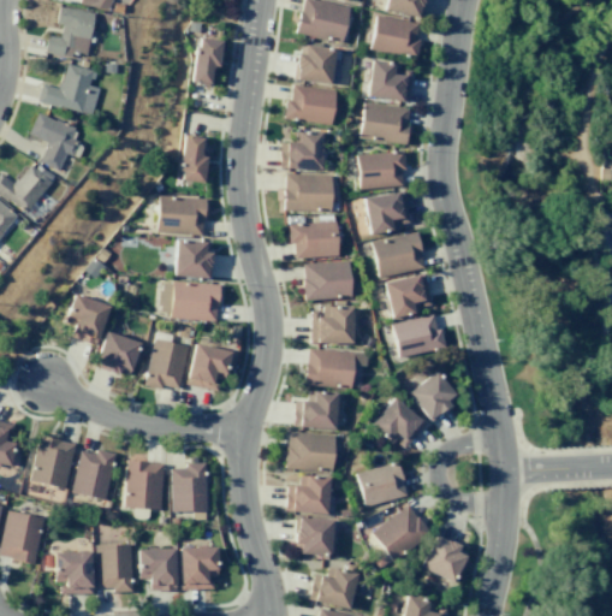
[(81,0),(81,3),(108,10),(111,0),(81,0)]
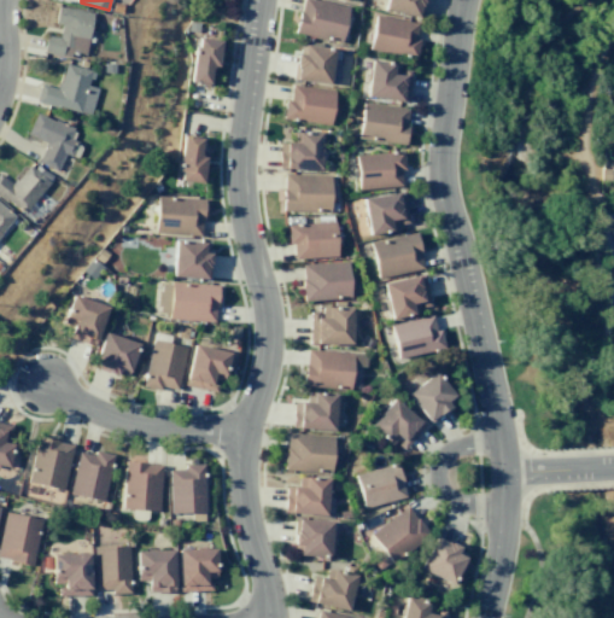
[(297,33),(344,42),(351,6),(322,0),(305,0),(303,11),(302,11),(297,33)]
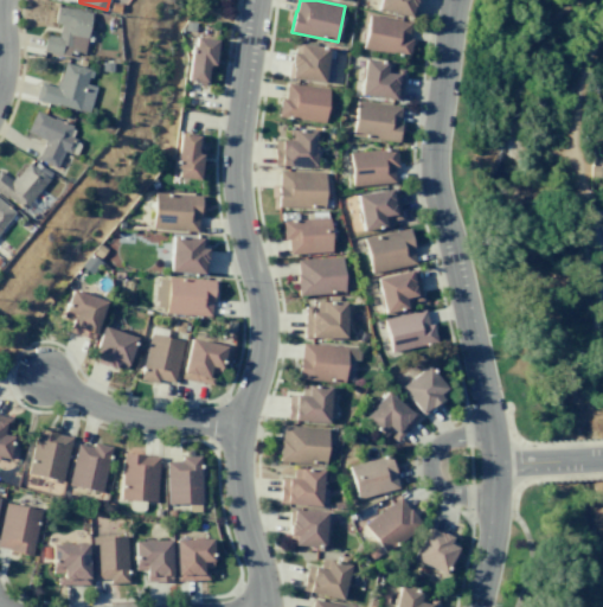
[(418,0),(415,18),(379,10),(380,0),(418,0)]
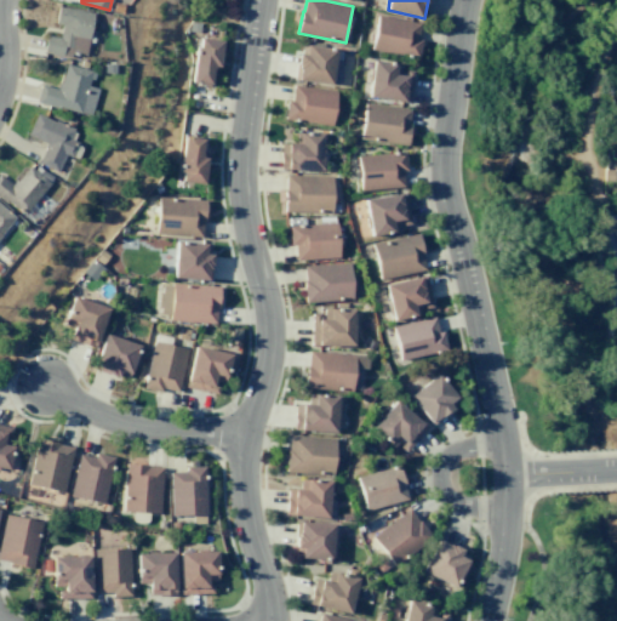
[(96,12),(61,6),(57,23),(64,24),(62,39),(49,36),(46,51),(87,60),(96,12)]
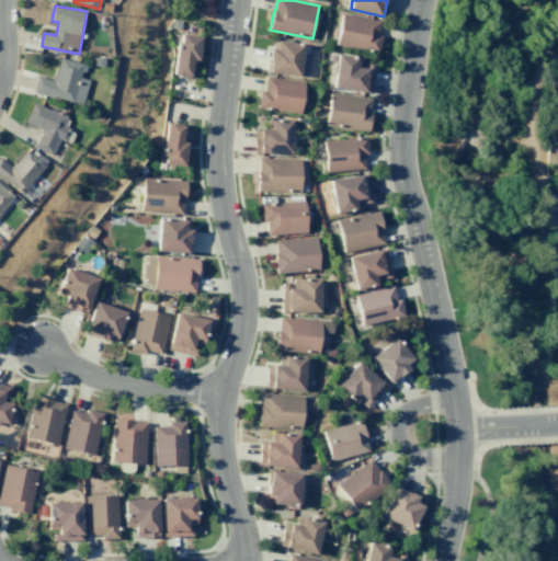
[(384,35),(380,52),(339,44),(344,13),(383,20),(380,34),(384,35)]
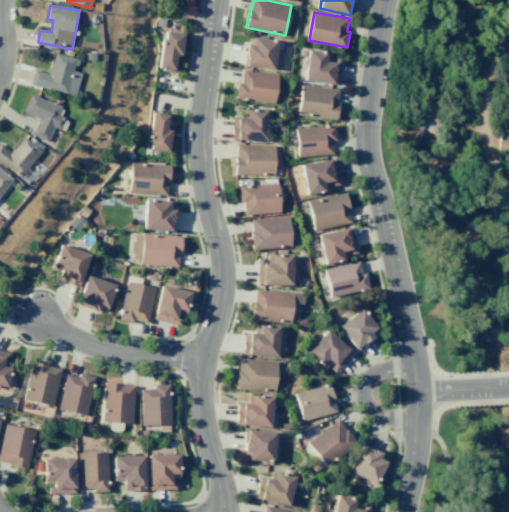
[(167,26),(168,18),(160,17),(159,25),(167,26)]
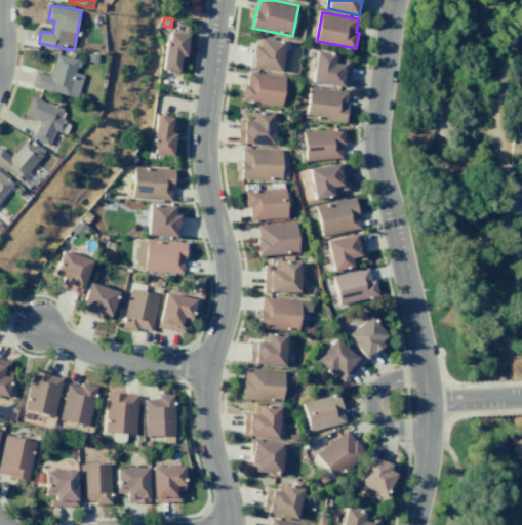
[(172,31),(191,33),(188,55),(183,54),(179,72),(171,71),(171,69),(164,69),(168,38),(171,39),(172,31)]
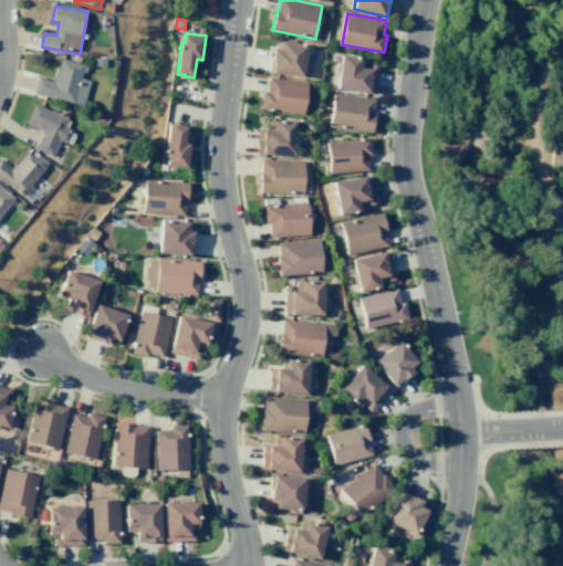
[(304,75),(310,43),(279,39),(278,48),(274,48),(271,71),(304,75)]
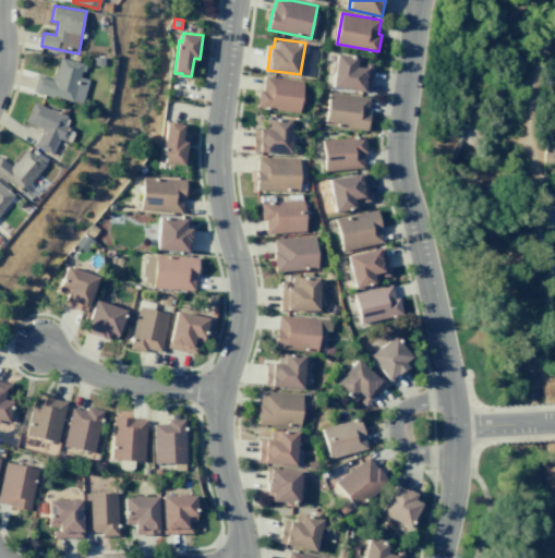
[(375,62),(371,91),(335,86),(339,53),(364,57),(363,67),(368,67),(368,62),(375,62)]
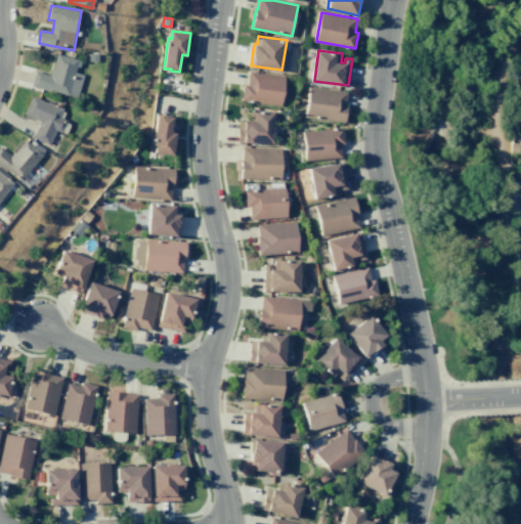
[(84,75),(78,73),(81,60),(56,53),(51,75),(36,72),(33,86),(79,97),(84,75)]
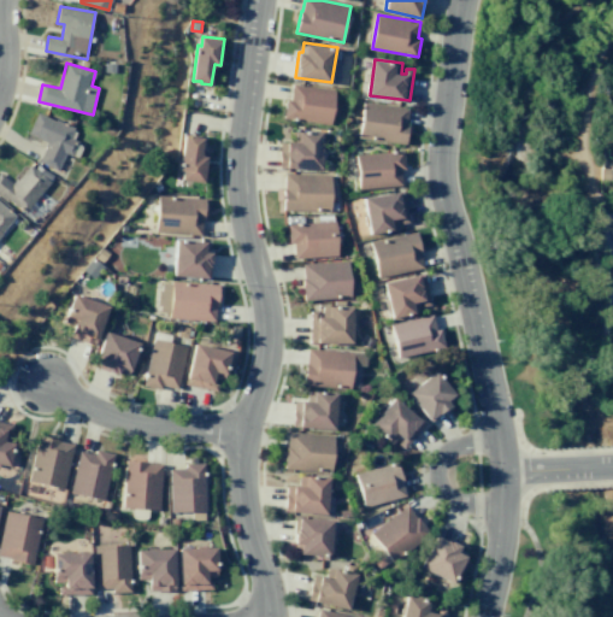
[(288,99),(286,118),(332,124),(337,89),(295,84),(293,100),(288,99)]
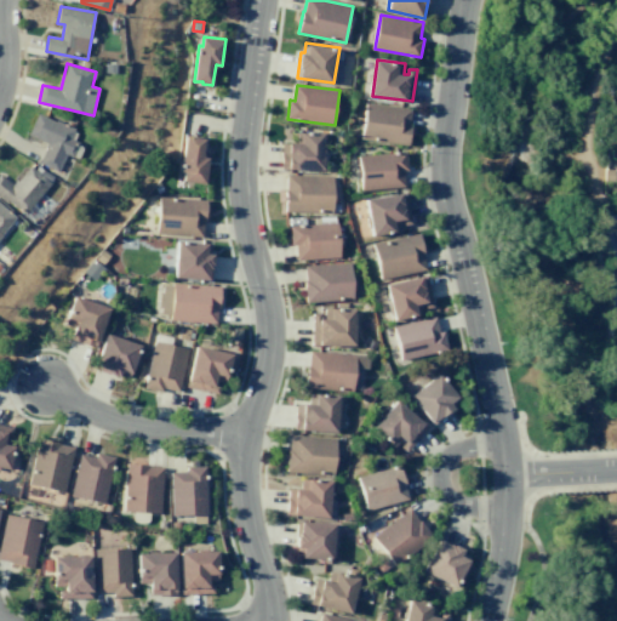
[(413,123),(410,144),(364,138),(369,102),(413,107),(412,123),(413,123)]
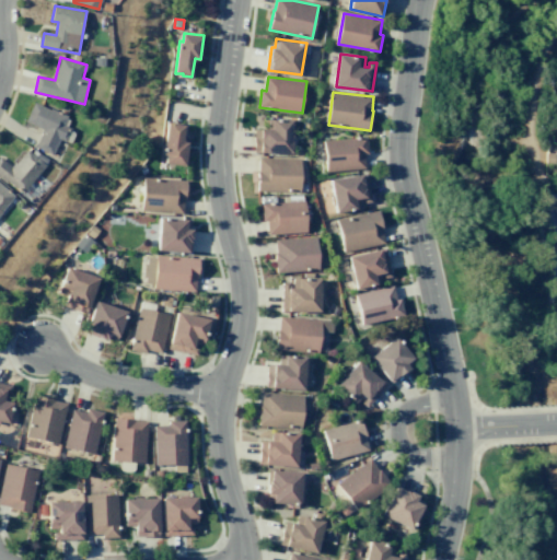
[(26,121),(44,129),(36,148),(55,154),(61,137),(68,140),(72,128),(65,125),(68,115),(34,102),(26,121)]
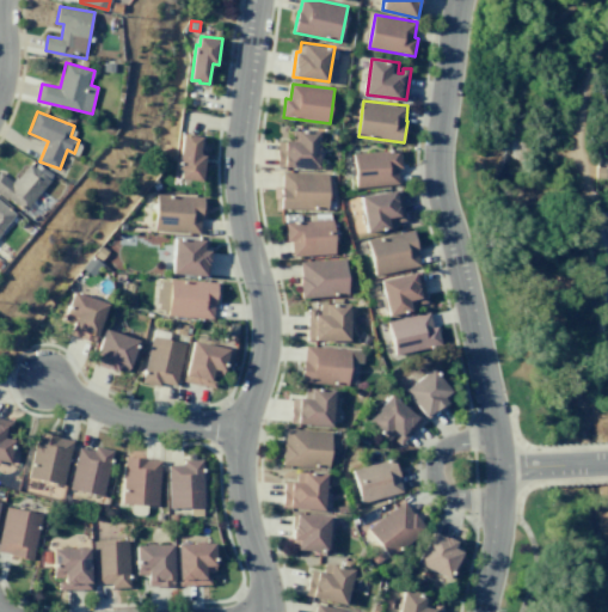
[(321,130),(320,166),(278,166),(280,140),(292,140),(292,130),(321,130)]
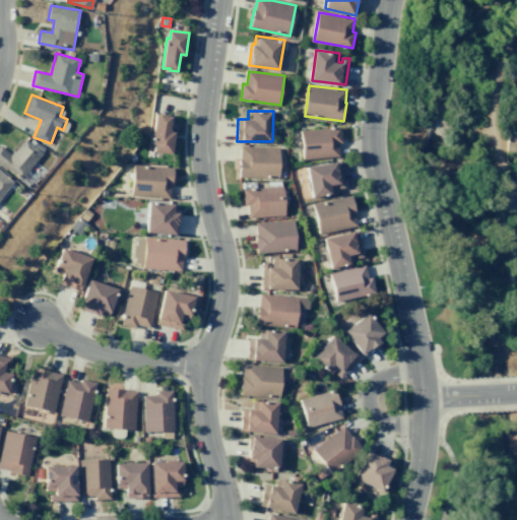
[(164,113),(173,115),(170,131),(175,132),(172,153),(154,150),(155,143),(152,143),(156,113),(164,114),(164,113)]
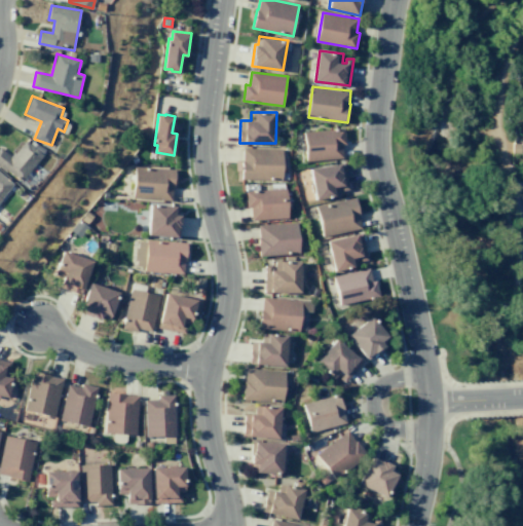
[(306,132),(346,127),(347,144),(343,144),(345,157),(308,161),(306,132)]
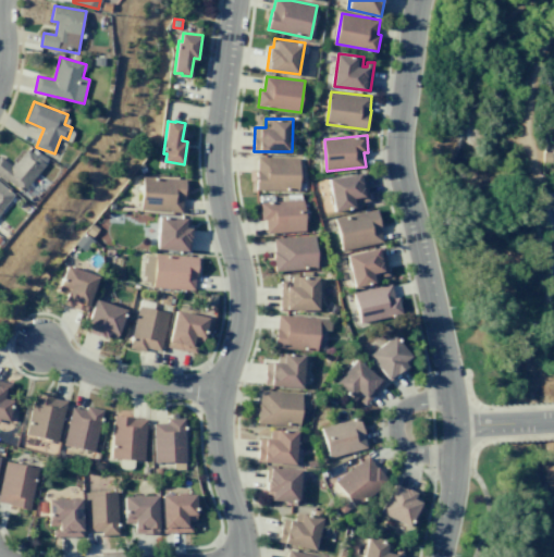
[(0,175),(27,193),(47,159),(26,147),(15,165),(0,156),(0,175)]
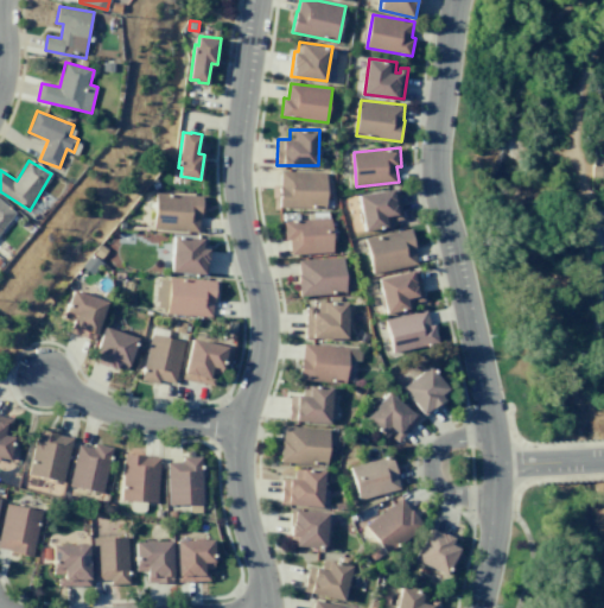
[(280,206),(326,207),(328,170),(283,169),(283,184),(280,184),(280,206)]
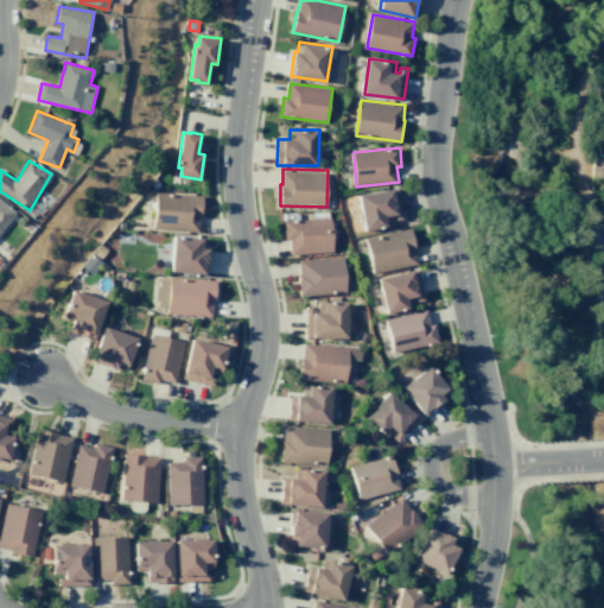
[(400,188),(406,219),(398,221),(396,215),(392,215),(394,226),(367,230),(361,195),(400,188)]
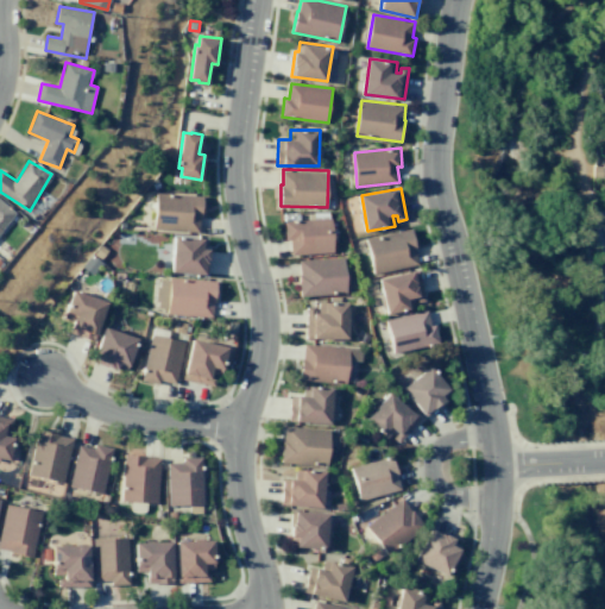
[(202,217),(205,196),(158,193),(156,228),(200,232),(201,217),(202,217)]
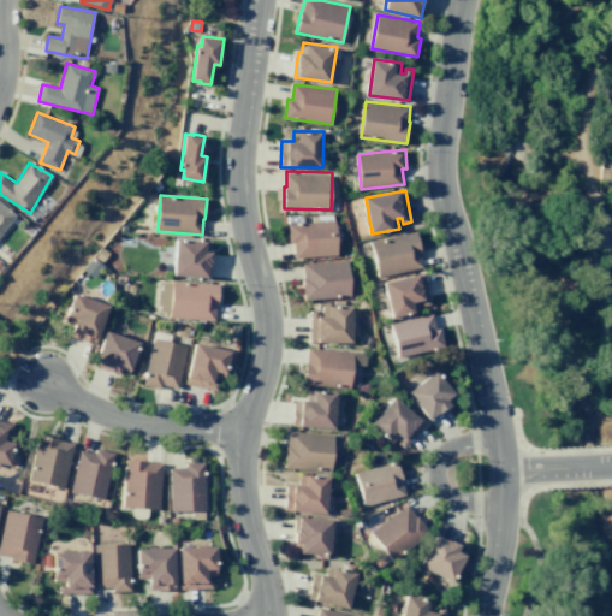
[(0,236),(17,215),(0,201),(0,236)]
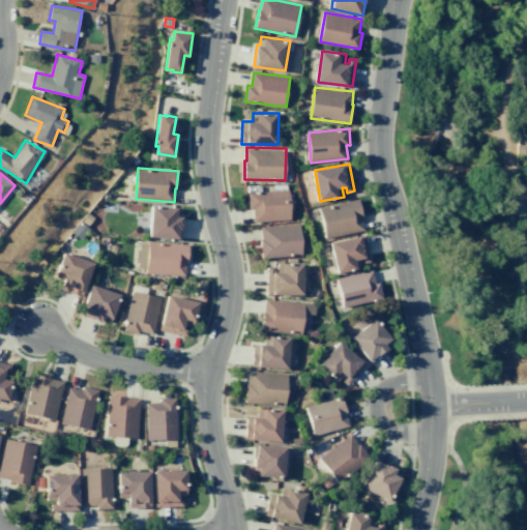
[(251,208),(249,193),(290,189),(292,219),(255,222),(254,208),(251,208)]
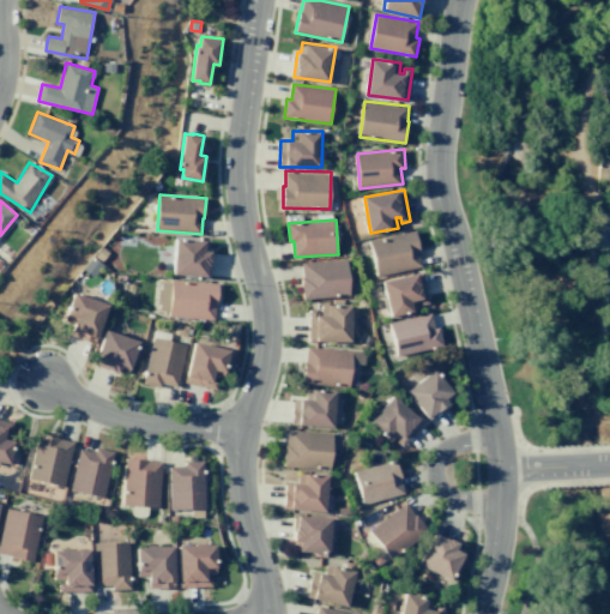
[(417,230),(421,251),(420,252),(423,265),(380,276),(372,241),(417,230)]
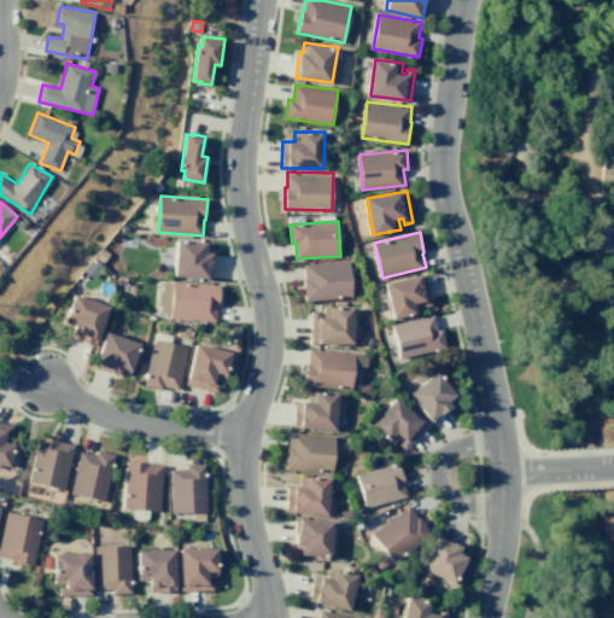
[(210,252),(211,243),(177,240),(175,275),(211,278),(214,252),(210,252)]
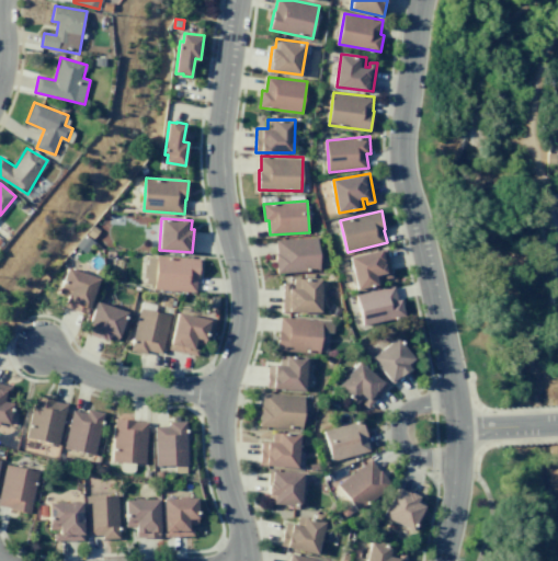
[(280,273),(322,268),(319,235),(277,240),(279,253),(277,253),(280,273)]
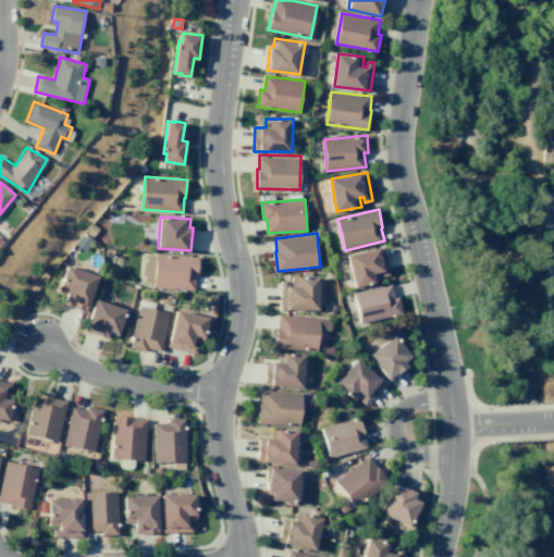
[(348,255),(385,247),(391,275),(384,276),(383,271),(379,272),(381,282),(356,287),(348,255)]
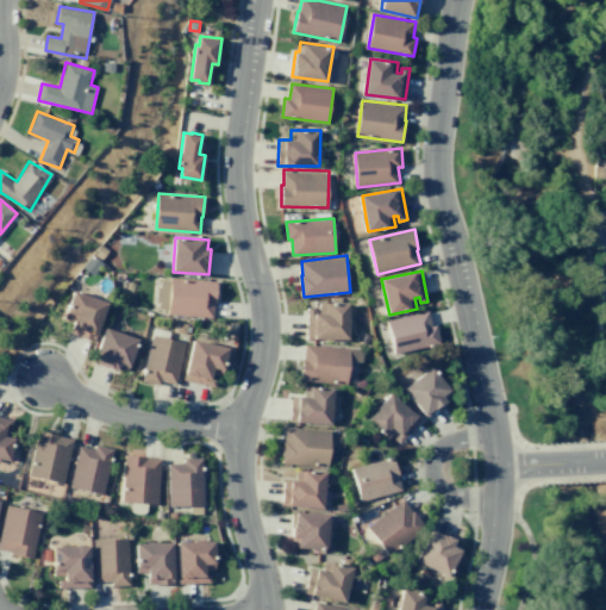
[(172,278),(219,281),(217,303),(216,303),(214,317),(169,313),(169,309),(161,307),(161,302),(158,302),(160,287),(162,287),(163,280),(172,280),(172,278)]
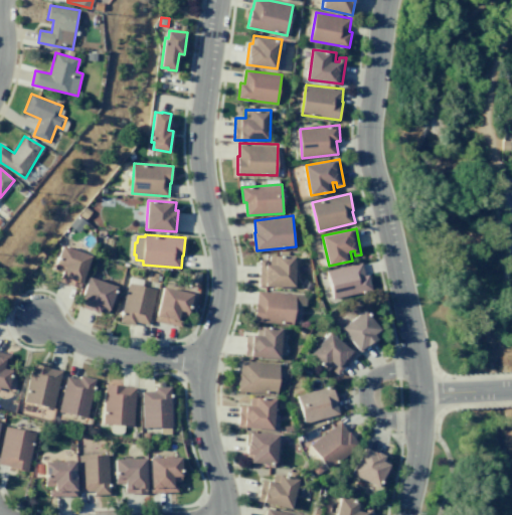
[(62,245),(69,248),(69,246),(78,249),(78,250),(92,255),(80,289),(59,282),(62,272),(54,269),(62,245)]
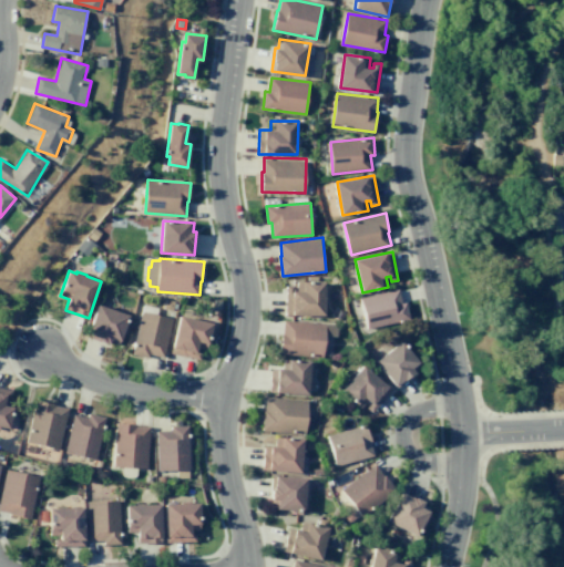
[(288,286),(288,316),(325,316),(326,281),(299,281),(299,291),(295,291),(295,286),(288,286)]
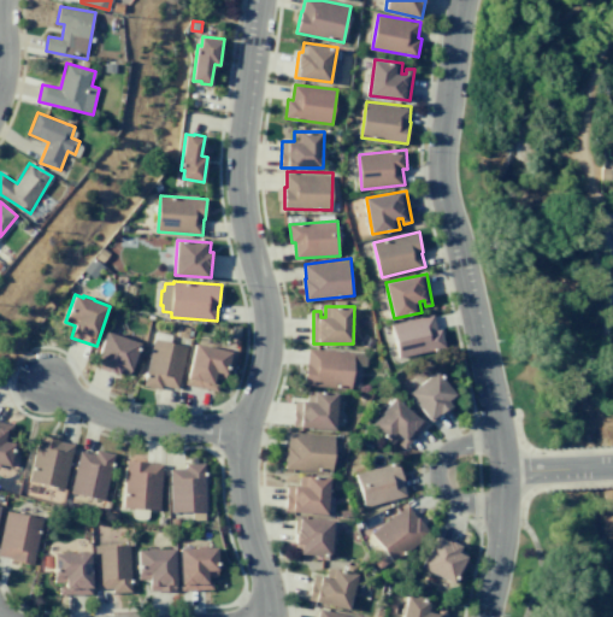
[(442,329),(447,347),(401,358),(394,324),(435,315),(438,329),(442,329)]
